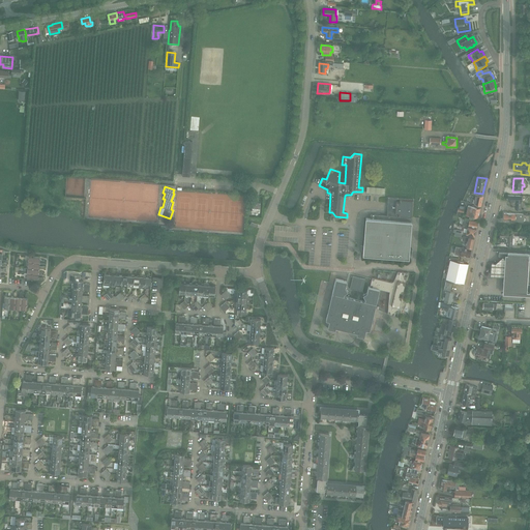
[(470,203),(474,204),(481,205),(483,197),(476,195),(475,199),(471,199),(470,203)]
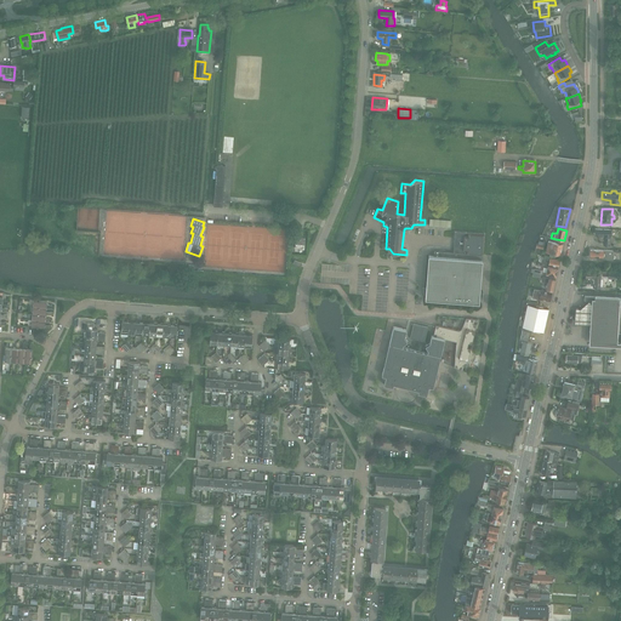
[(603,245),(604,245),(610,245),(611,231),(611,229),(594,228),(594,235),(599,235),(599,238),(600,240),(603,240),(603,245)]
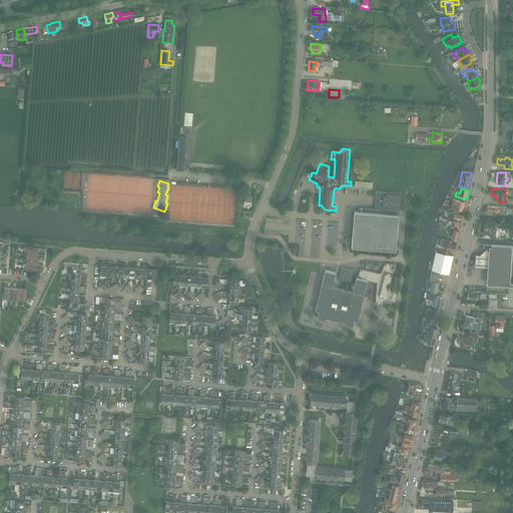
[(375,208),(398,210),(399,210),(400,193),(376,191),(375,208)]
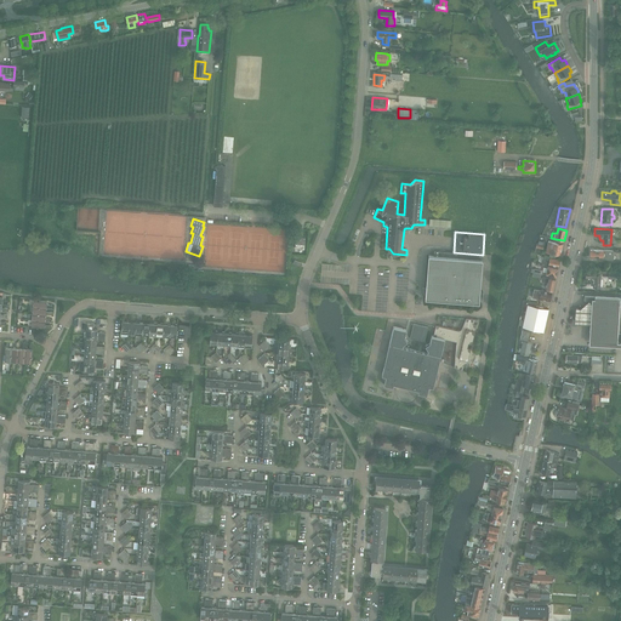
[(296,238),(295,244),(295,249),(305,250),(305,245),(305,238),(296,238)]
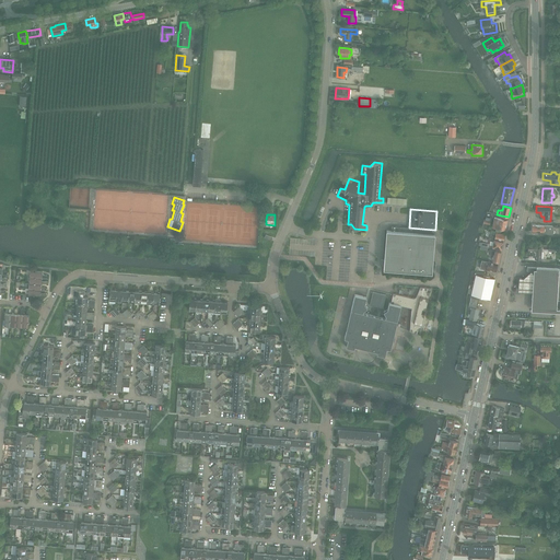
[(494,217),(493,222),(506,225),(508,220),(503,219),(503,217),(499,217),(499,218),(494,217)]
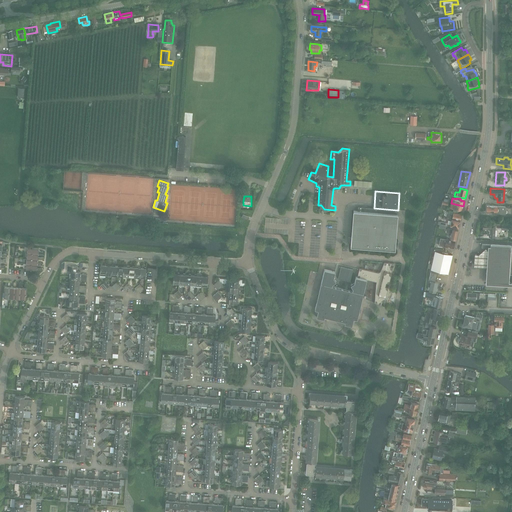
[(453,210),(457,211),(458,209),(462,210),(463,206),(451,203),(450,207),(454,208),(453,210)]
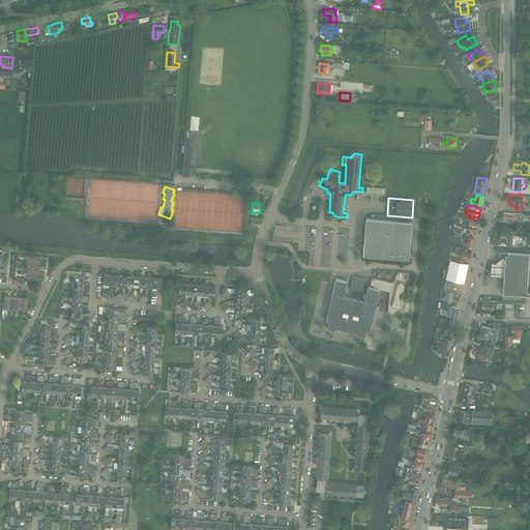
[(514,219),(514,222),(523,223),(524,217),(523,217),(524,214),(514,213),(514,214),(504,213),(503,219),(514,219)]
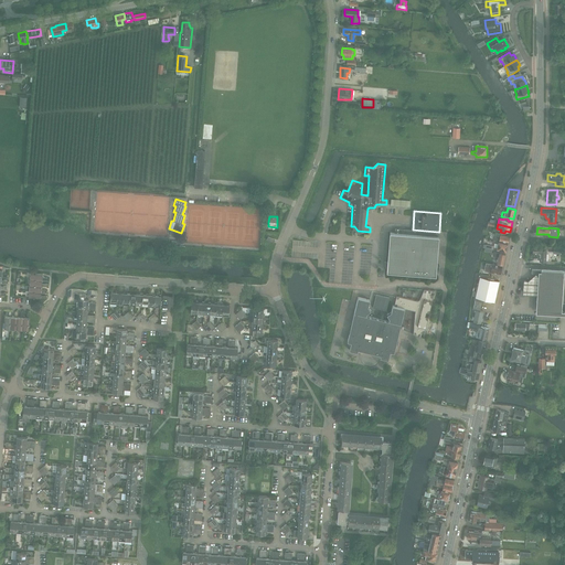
[(387,268),(387,273),(436,276),(439,236),(438,236),(438,232),(413,230),(408,230),(395,228),(395,233),(390,233),(387,263),(386,263),(384,262),(384,265),(384,266),(384,268),(386,268),(387,268)]
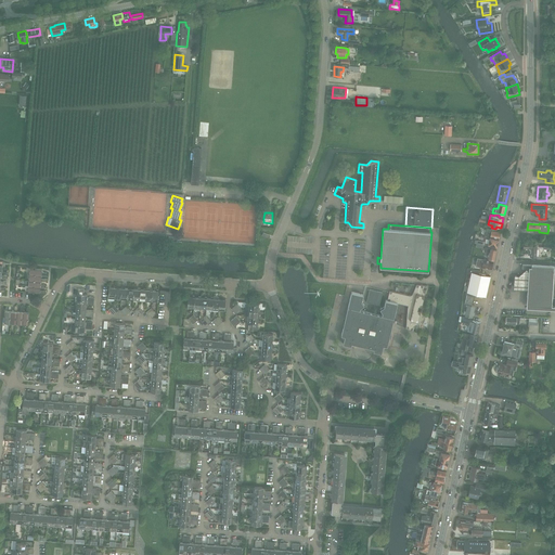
[(537,257),(537,246),(544,247),(544,249),(550,249),(551,243),(544,243),(538,243),(524,242),(523,248),(530,249),(530,257),(537,257)]
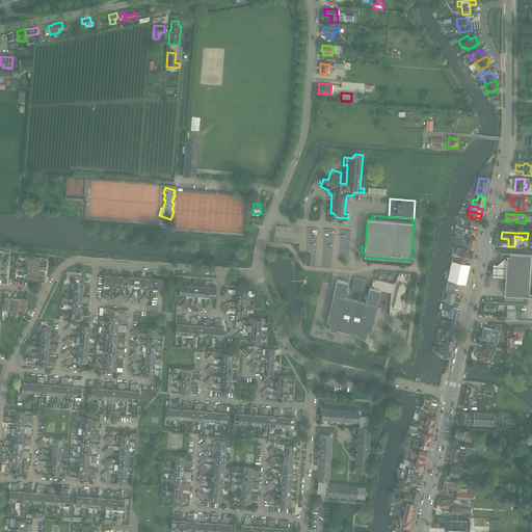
[(469,242),(468,247),(474,249),(476,239),(464,237),(463,241),(469,242)]
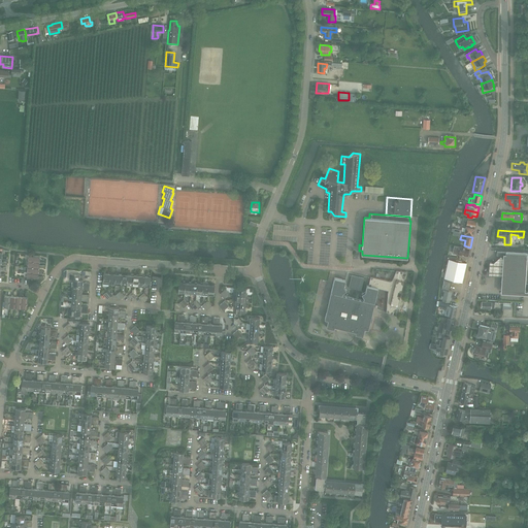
[(466,260),(467,253),(468,252),(468,250),(468,249),(460,246),(460,248),(454,245),(452,253),(459,255),(459,258),(466,260)]
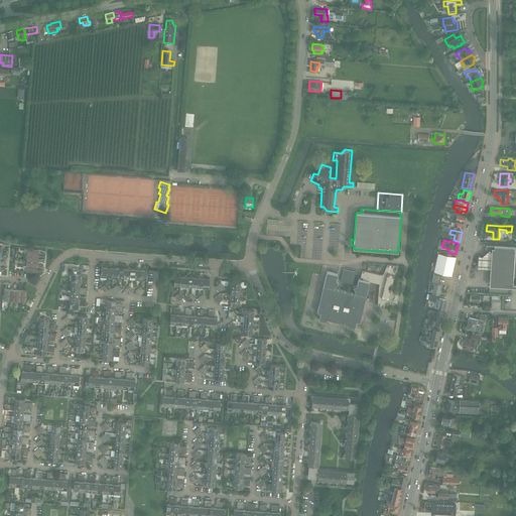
[(489,286),(489,287),(515,288),(515,247),(486,246),(486,250),(492,250),(491,253),(490,270),(489,286)]
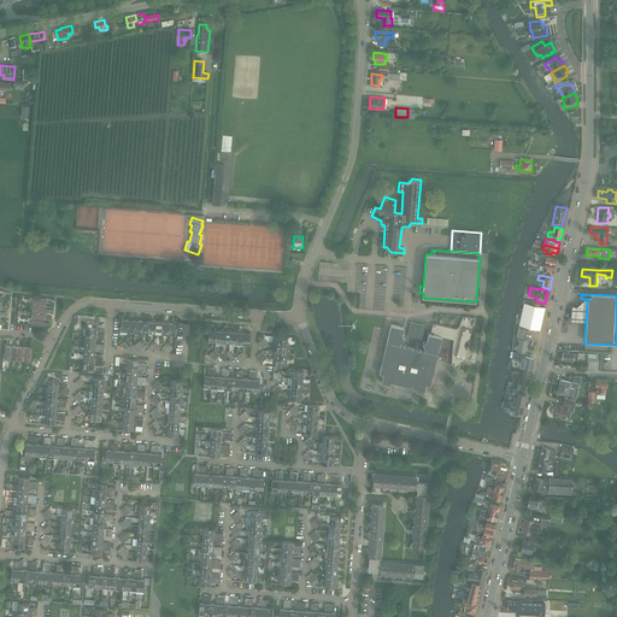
[(583,323),(586,323),(587,303),(585,300),(580,305),(579,305),(576,307),(573,307),(571,307),(570,323),(571,323),(577,323),(583,323)]
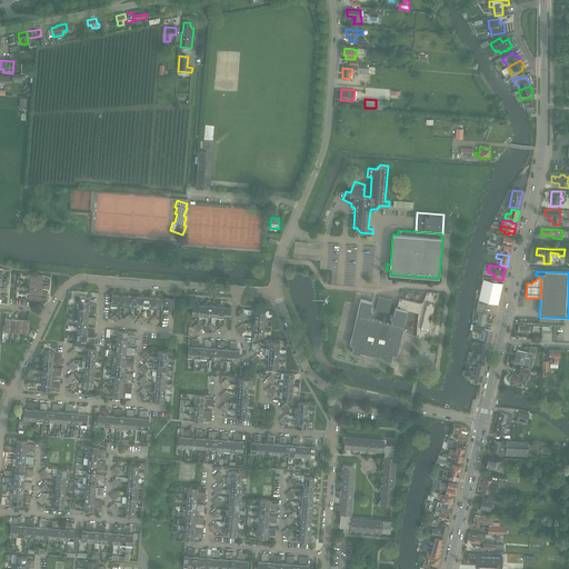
[(479,300),(486,301),(498,305),(502,283),(483,279),(478,300),(479,300)]
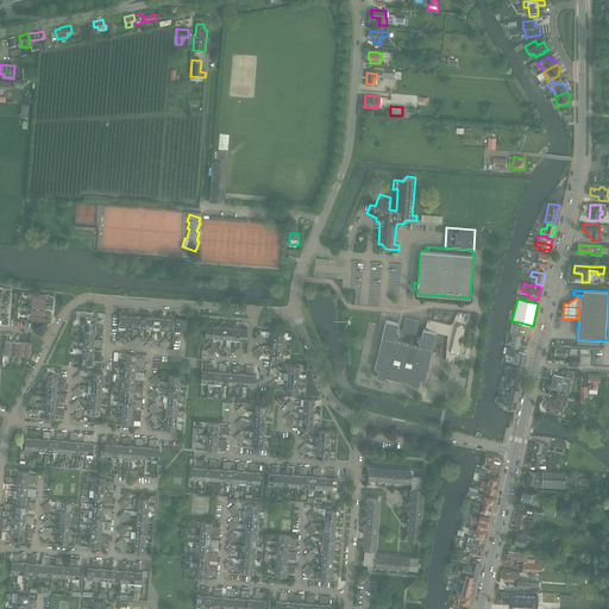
[(428,366),(435,333),(447,336),(445,360),(452,363),(453,358),(457,359),(468,319),(464,318),(465,313),(457,312),(457,313),(452,325),(427,319),(427,321),(425,330),(424,330),(421,337),(416,339),(420,344),(419,346),(395,340),(395,338),(400,336),(397,331),(399,324),(385,320),(377,355),(376,358),(374,369),(378,369),(376,377),(385,380),(385,377),(410,383),(409,385),(419,388),(420,380),(425,381),(427,371),(428,371),(429,366),(428,366)]
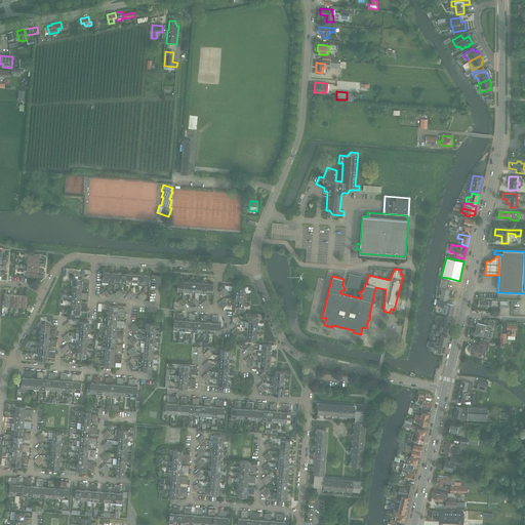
[(72,284),(89,285),(89,282),(82,281),(82,278),(79,278),(79,272),(68,272),(68,277),(73,278),(72,284)]
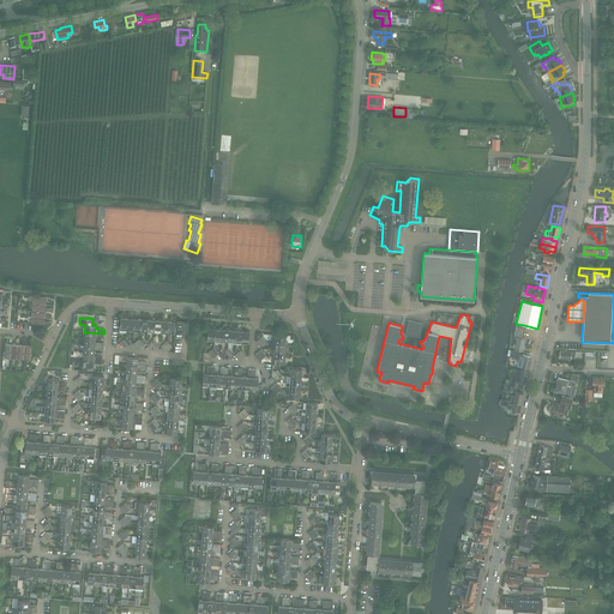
[(409,320),(405,335),(420,338),(423,324),(409,320)]
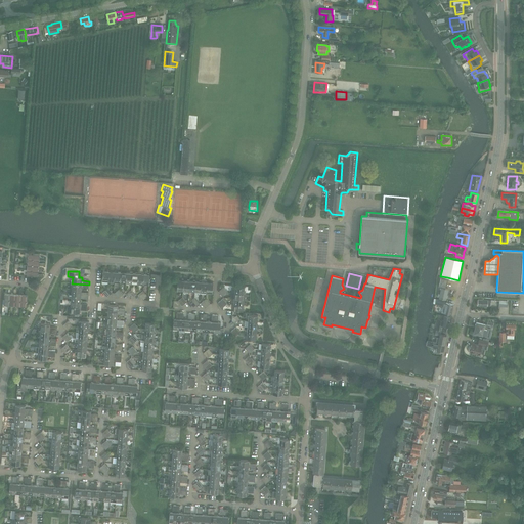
[(440,278),(439,282),(438,287),(441,288),(439,298),(446,299),(448,289),(445,288),(447,277),(441,276),(440,278)]
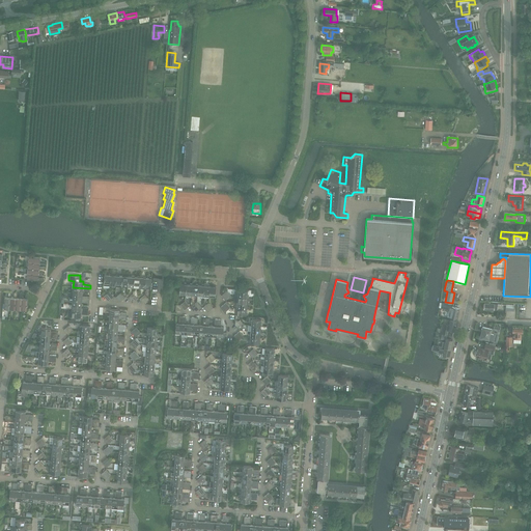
[(459,309),(451,307),(451,311),(449,311),(447,317),(457,319),(459,309)]
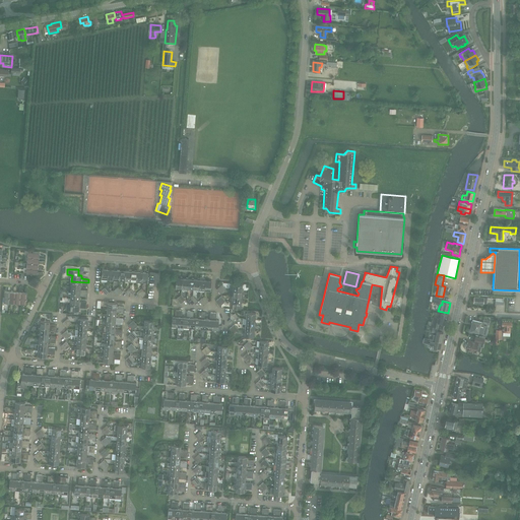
[(444,325),(445,325),(447,315),(441,313),(440,318),(435,317),(433,326),(443,329),(444,325)]
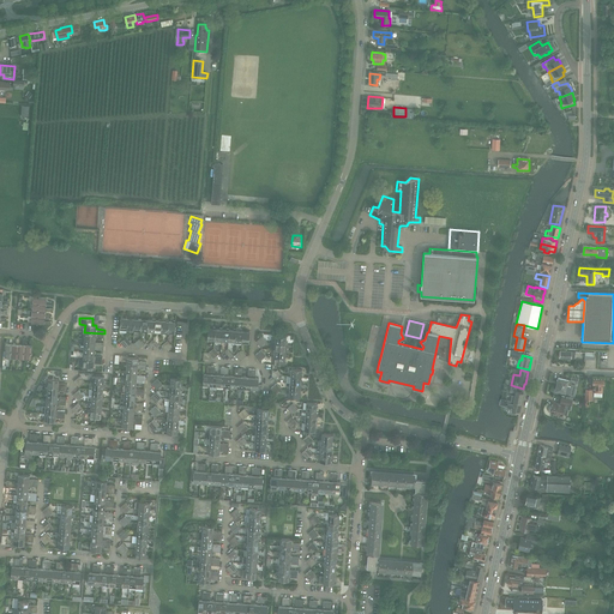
[(557,381),(555,390),(557,390),(557,391),(559,391),(565,392),(569,392),(569,393),(575,395),(576,386),(570,385),(571,380),(558,378),(558,379),(557,380),(557,381)]
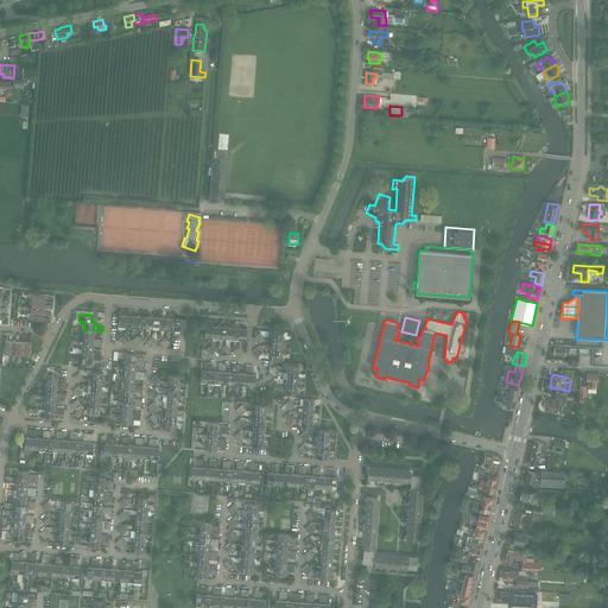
[(587,375),(587,381),(588,381),(588,387),(588,393),(596,393),(596,388),(597,382),(599,382),(599,375),(587,375)]
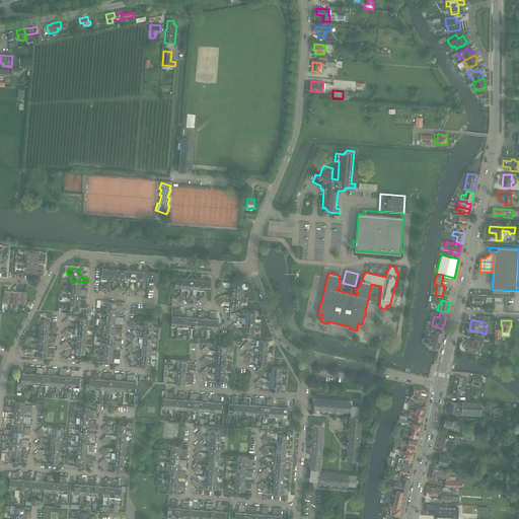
[(432,327),(431,331),(436,332),(435,335),(433,334),(432,339),(434,339),(438,340),(440,341),(442,332),(437,331),(437,328),(432,327)]
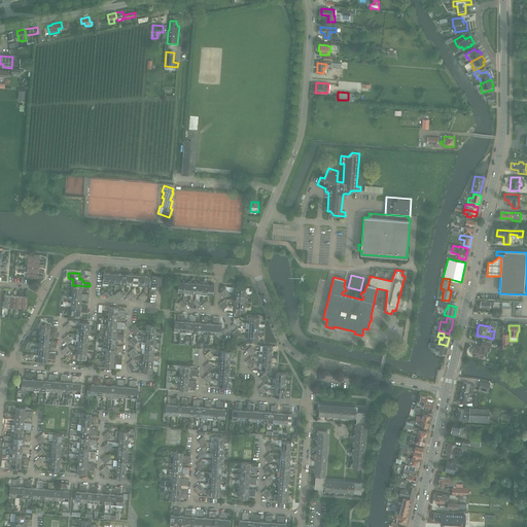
[(482,356),(484,350),(489,351),(491,344),(486,342),(482,342),(481,347),(475,346),(473,349),(472,350),(472,352),(472,353),(472,354),(482,356)]
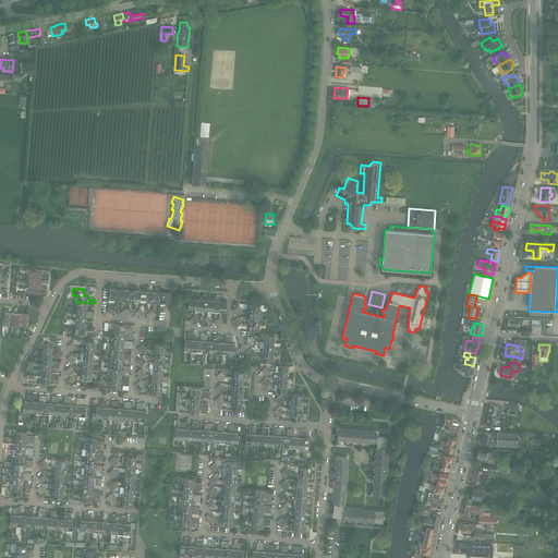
[(460,363),(459,366),(461,366),(460,370),(465,371),(464,374),(471,375),(473,366),(471,365),(466,364),(464,364),(460,363)]
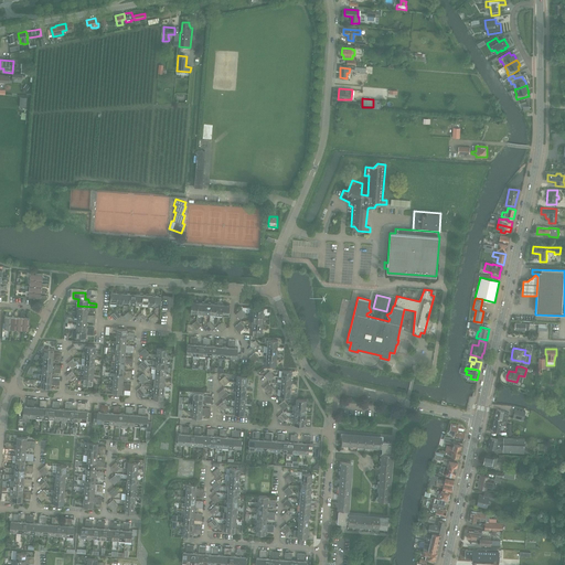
[(93,422),(96,423),(104,423),(105,405),(100,405),(100,413),(97,412),(97,413),(94,413),(93,422)]
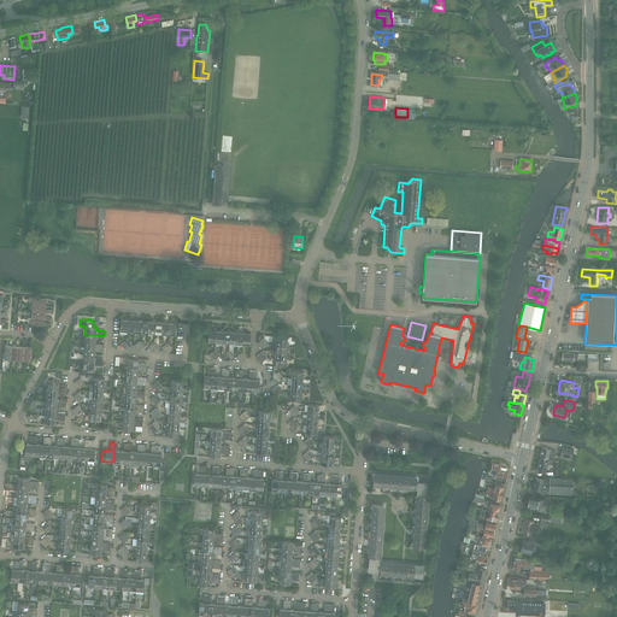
[(156,446),(154,465),(160,465),(160,469),(164,469),(165,462),(162,460),(162,454),(158,454),(159,446),(156,446)]
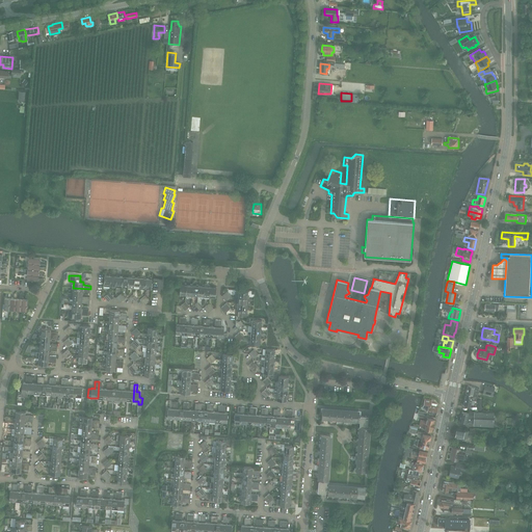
[(468,386),(468,387),(467,390),(466,391),(464,393),(466,394),(473,396),(477,397),(479,389),(474,388),(474,387),(468,386)]
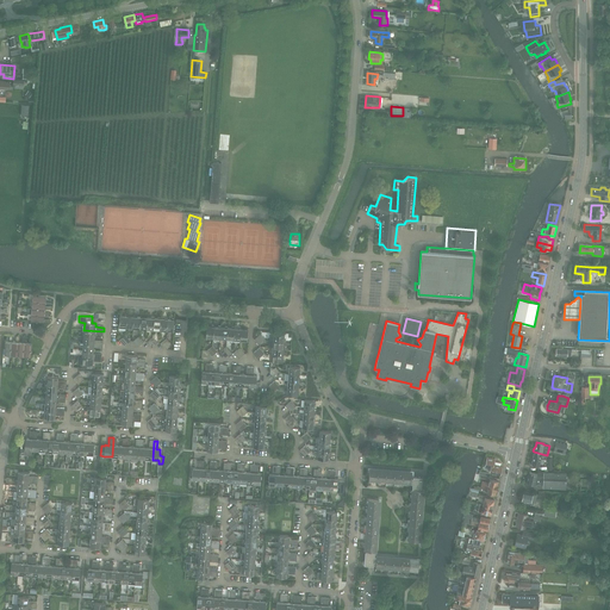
[(555,442),(554,449),(554,452),(565,454),(567,444),(555,442)]
